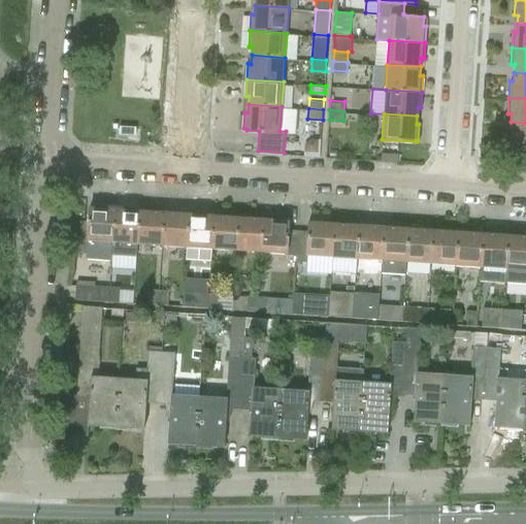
[(525,123),(511,122),(510,131),(506,130),(505,145),(508,146),(508,148),(525,149),(525,123)]
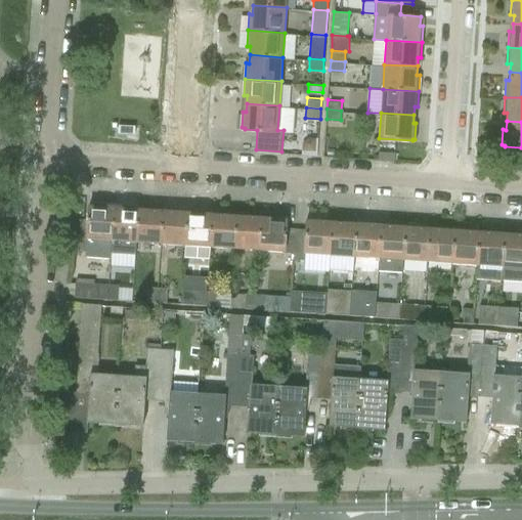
[(303,141),(303,149),(316,149),(316,136),(309,136),(303,141)]
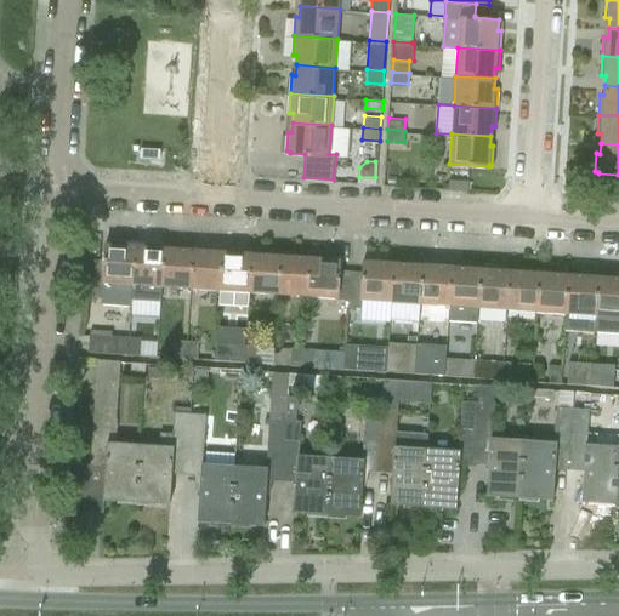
[(103,281),(102,302),(131,304),(132,283),(135,244),(125,243),(126,239),(107,238),(107,240),(106,240),(103,281)]
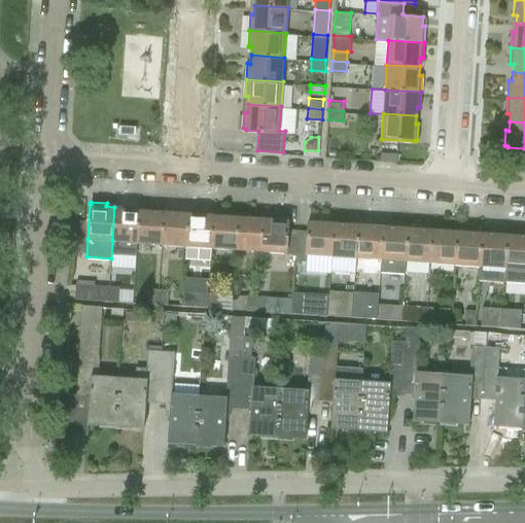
[(112,258),(112,266),(136,268),(136,254),(137,242),(139,205),(124,204),(124,208),(114,207),(112,240),(112,253),(112,258)]
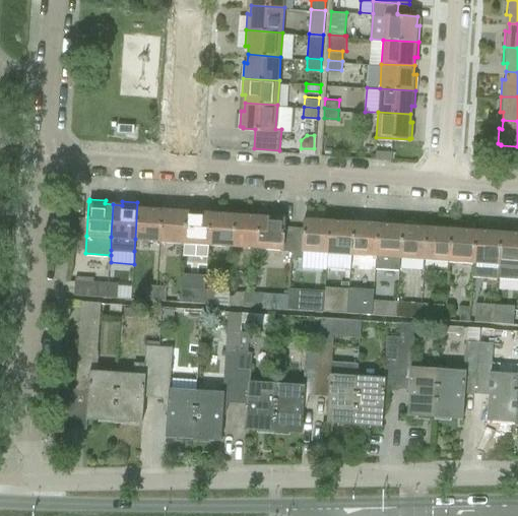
[(135,239),(159,241),(162,207),(153,207),(153,203),(137,202),(135,239)]
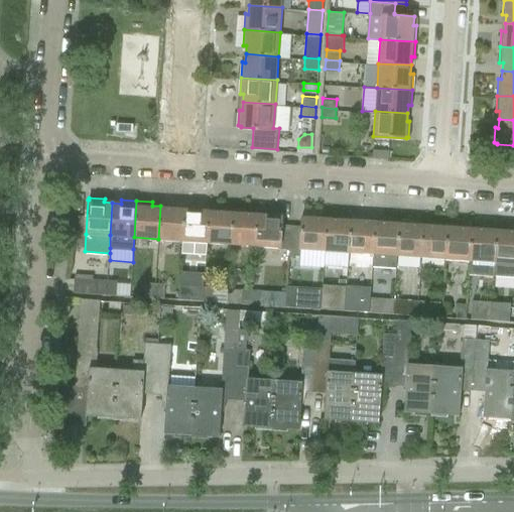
[(158,239),(182,240),(185,204),(169,203),(169,207),(160,206),(158,239)]
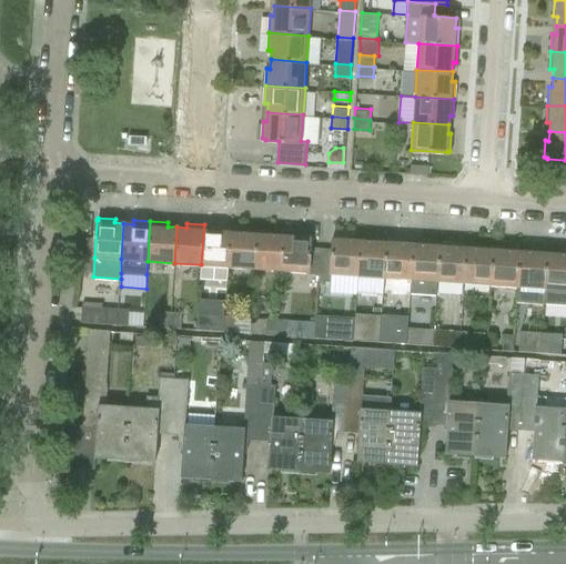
[(201,264),(228,267),(230,230),(221,230),(221,225),(204,224),(201,264)]
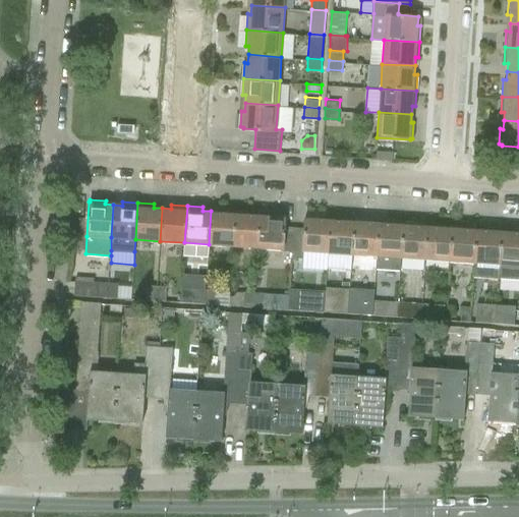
[(209,244),(233,246),(236,210),(220,209),(219,212),(211,211),(209,244)]
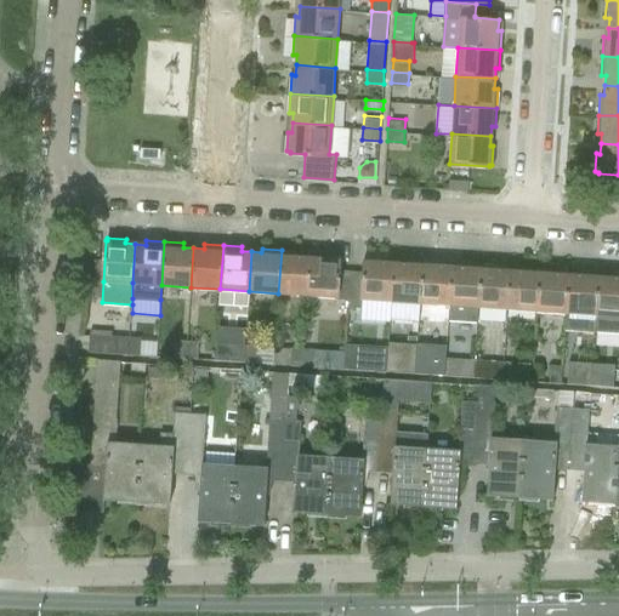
[(278,294),(307,295),(310,256),(300,255),(300,251),(282,250),(278,294)]
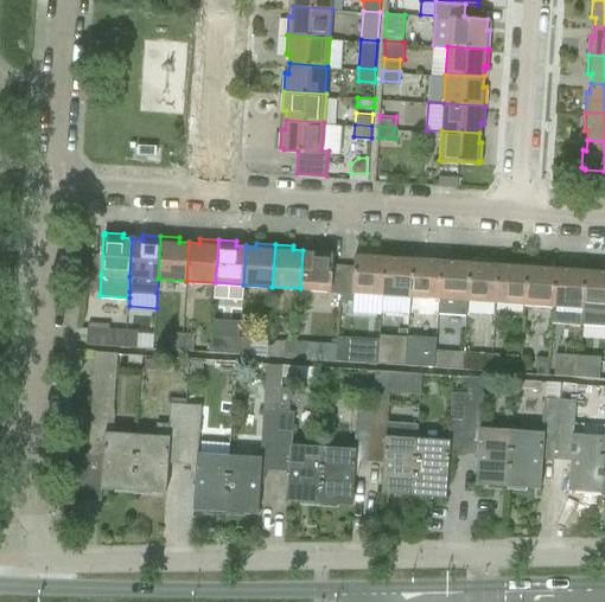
[(303,250),(300,288),(330,290),(331,262),(332,248),(313,247),(312,250),(303,250)]
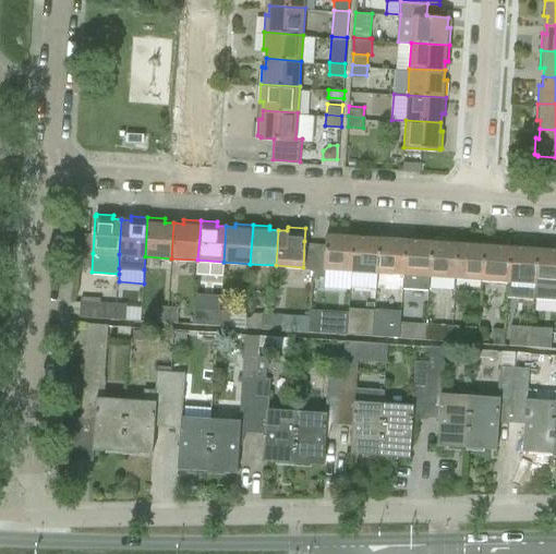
[(314,268),(313,275),(325,276),(325,268),(351,271),(353,235),(345,235),(345,230),(327,229),(326,242),(315,241),(314,268)]
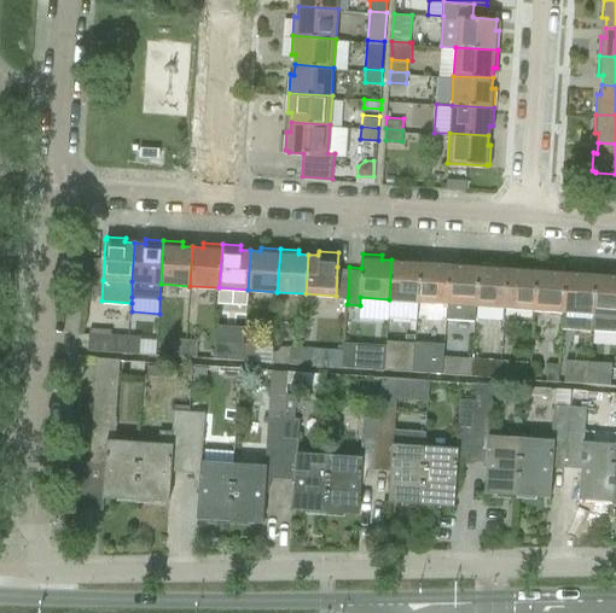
[(389,299),(418,301),(420,257),(402,256),(401,261),(391,260),(389,299)]
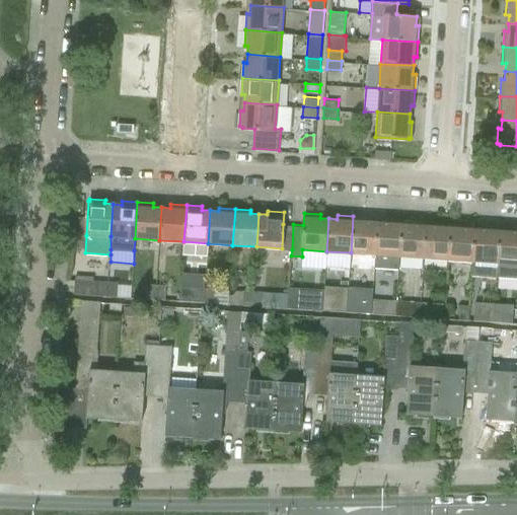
[(351,252),(375,254),(377,221),(369,221),(369,217),(353,216),(351,252)]
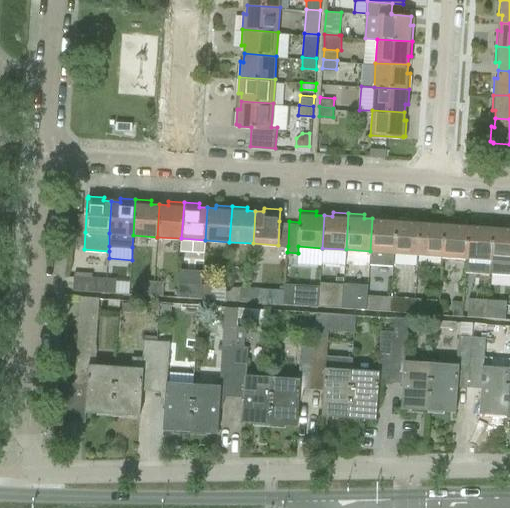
[(370,251),(369,263),(393,264),(394,253),(397,216),(381,215),(380,219),(372,218),(370,251)]
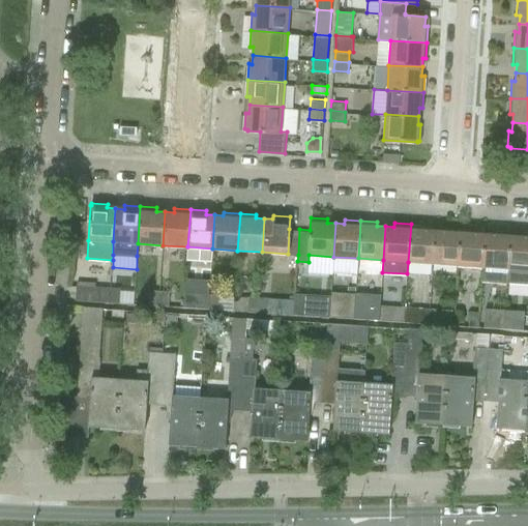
[(408,262),(433,263),(435,230),(427,229),(427,225),(411,224),(408,262)]
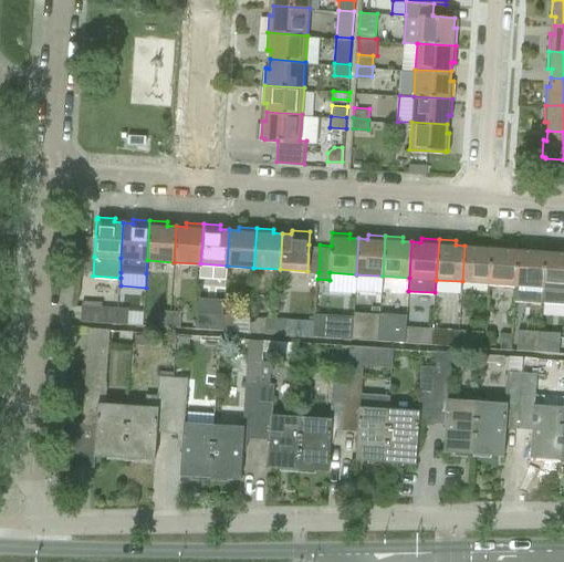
[(462,281),(489,283),(491,243),(473,242),(473,246),(465,246),(462,281)]
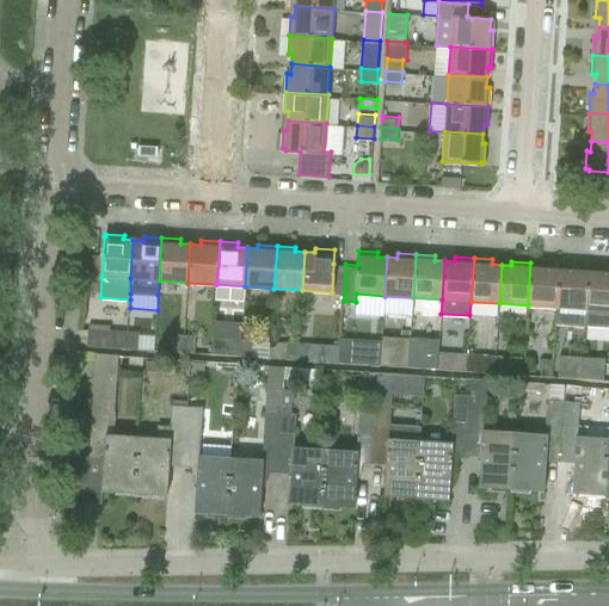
[(528,305),(557,308),(559,269),(549,269),(549,264),(530,263),(528,305)]
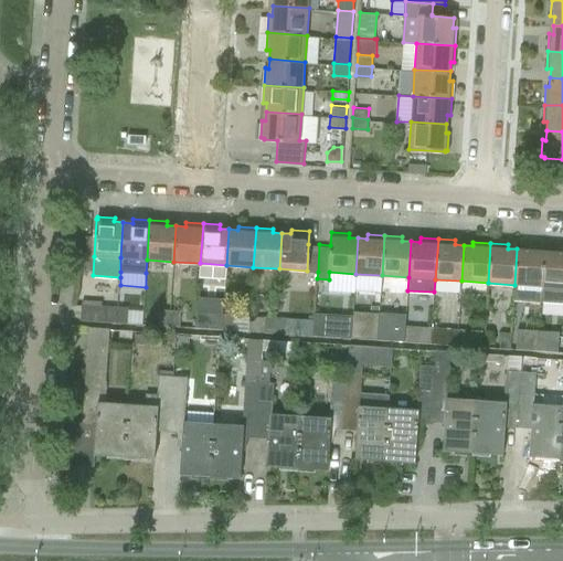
[(514,285),(513,299),(541,300),(544,246),(527,245),(527,250),(517,249),(514,285)]
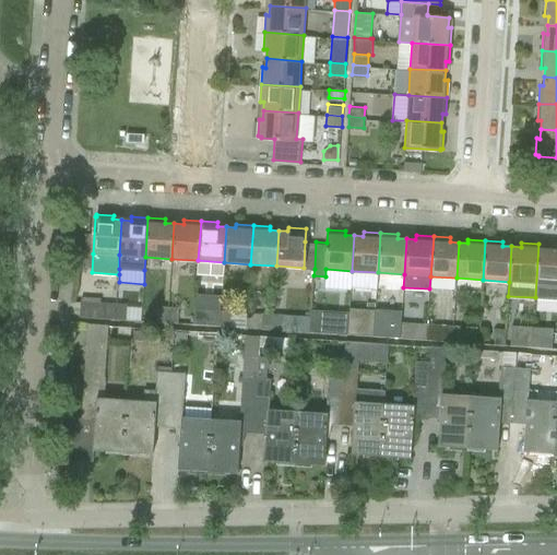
[(538,244),(535,297),(556,298),(556,249),(556,245),(538,244)]
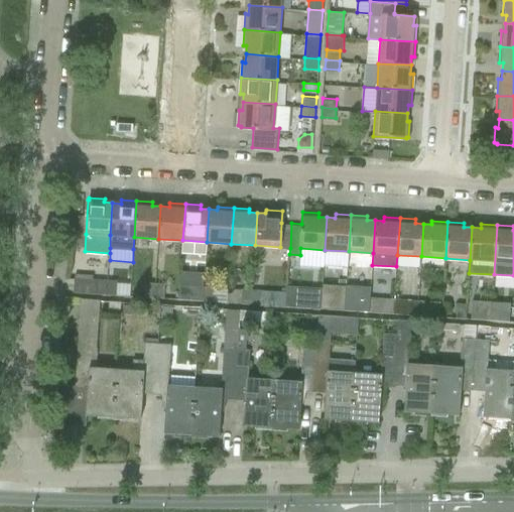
[(179,297),(179,298),(203,299),(204,285),(205,271),(181,270),(179,297)]
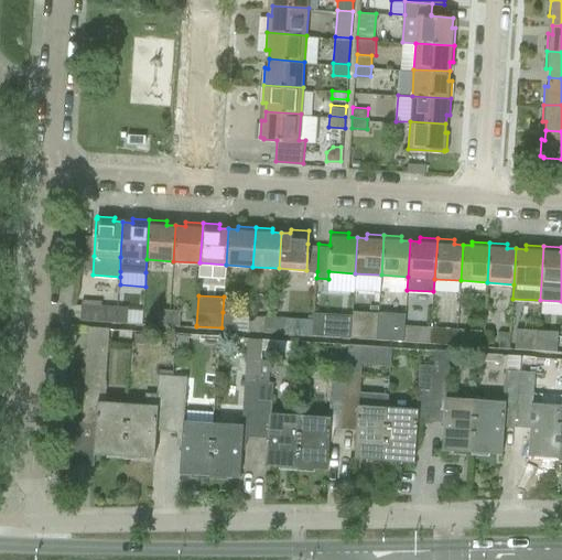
[(82,318),(117,321),(118,305),(83,302),(82,318)]
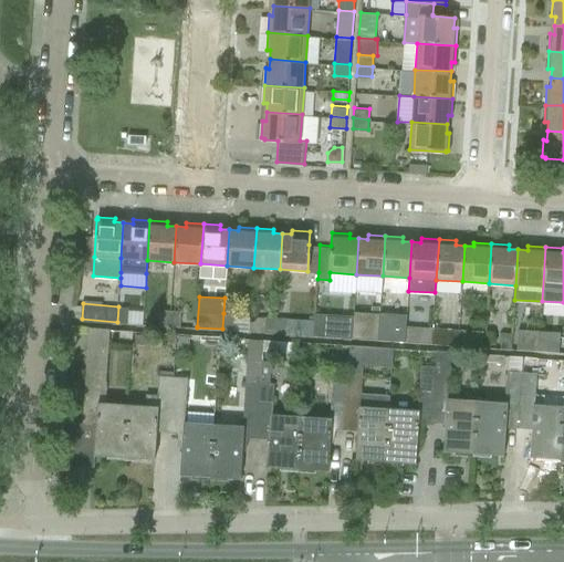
[(118,306),(117,322),(128,322),(129,306),(118,306)]
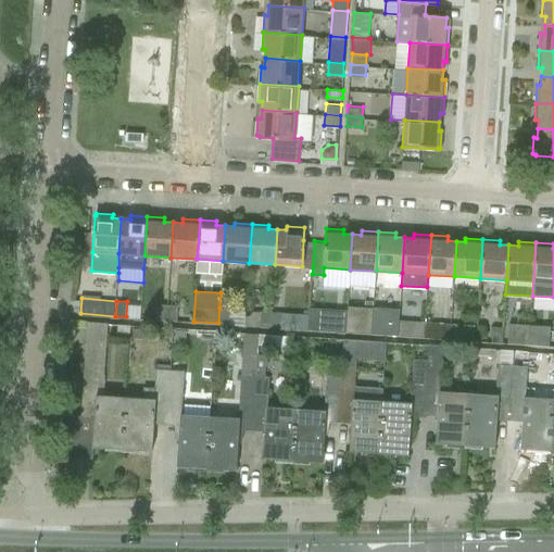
[(156,320),(167,321),(168,304),(158,303),(156,320)]
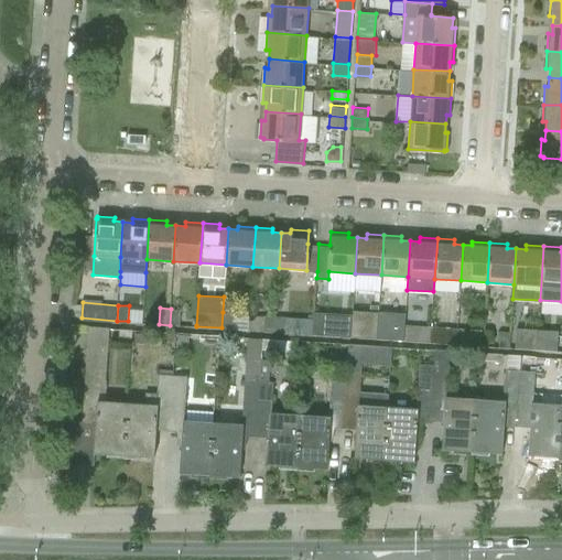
[(171,309),(170,325),(181,325),(182,309),(171,309)]
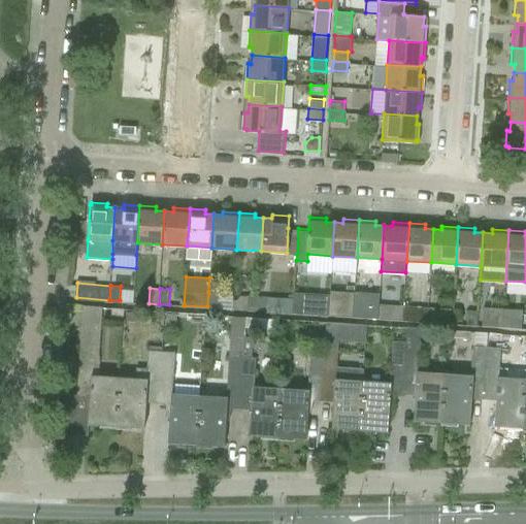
[(329,299),(328,315),(353,316),(355,293),(330,291),(330,295),(329,299)]
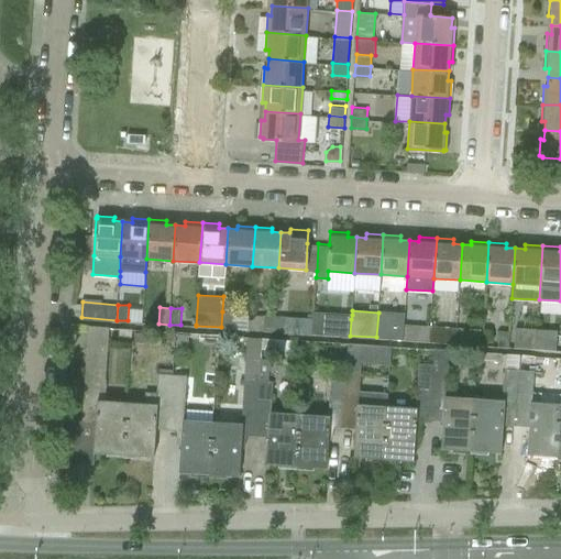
[(378,313),(376,337),(403,339),(403,338),(404,325),(405,311),(378,310),(378,313)]
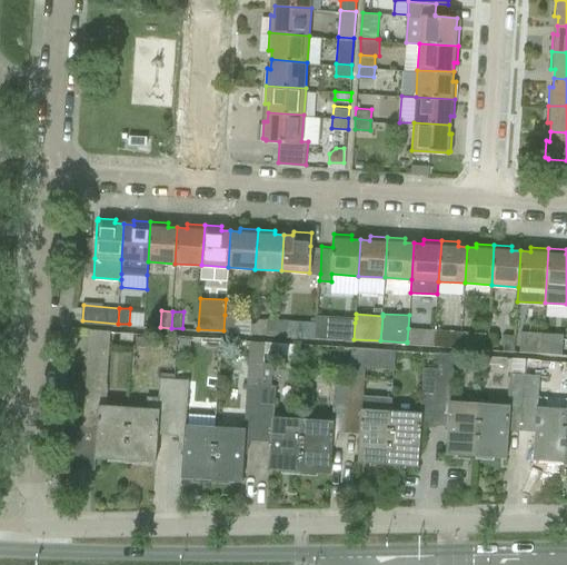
[(225,315),(224,330),(235,331),(236,317),(236,316),(225,315)]
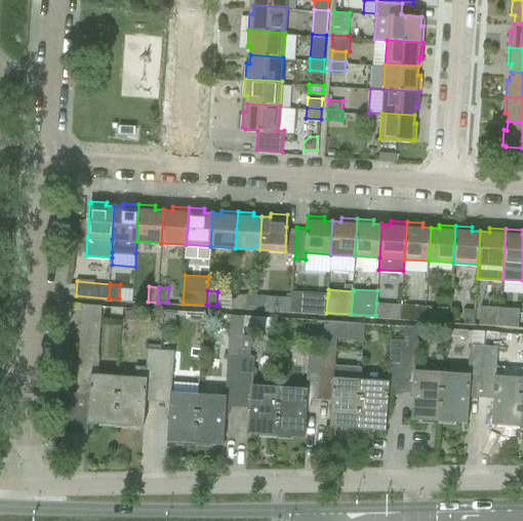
[(327,297),(328,293),(293,291),(292,311),(317,312),(318,297),(327,297)]
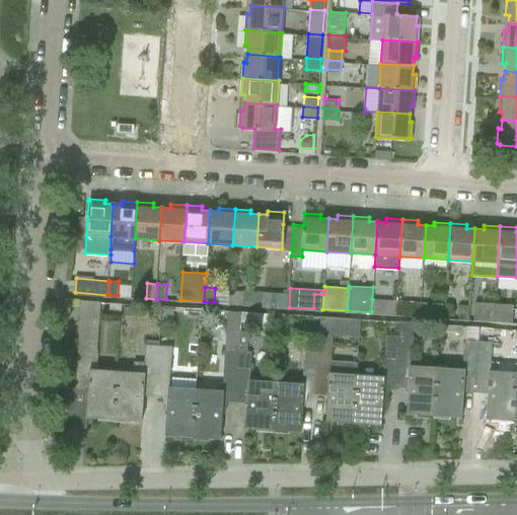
[(214,303),(228,303),(229,289),(215,289),(214,302),(214,303)]
